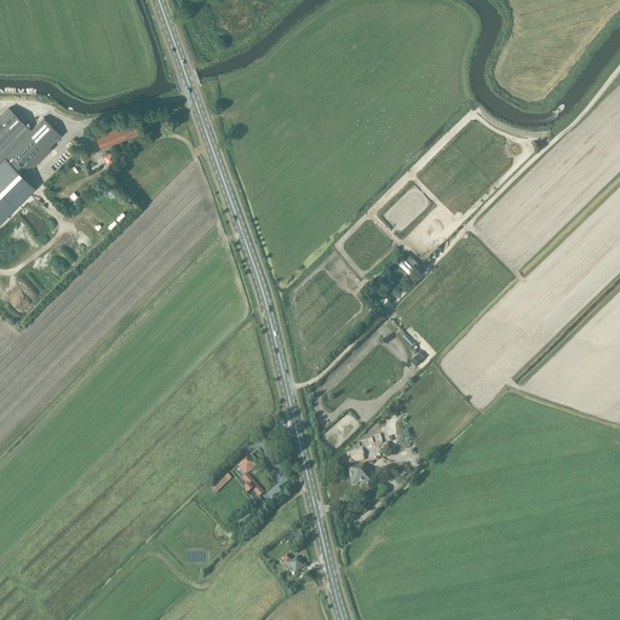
[(0,161),(5,156),(23,174),(62,136),(44,118),(32,130),(10,108),(0,116),(0,161)]
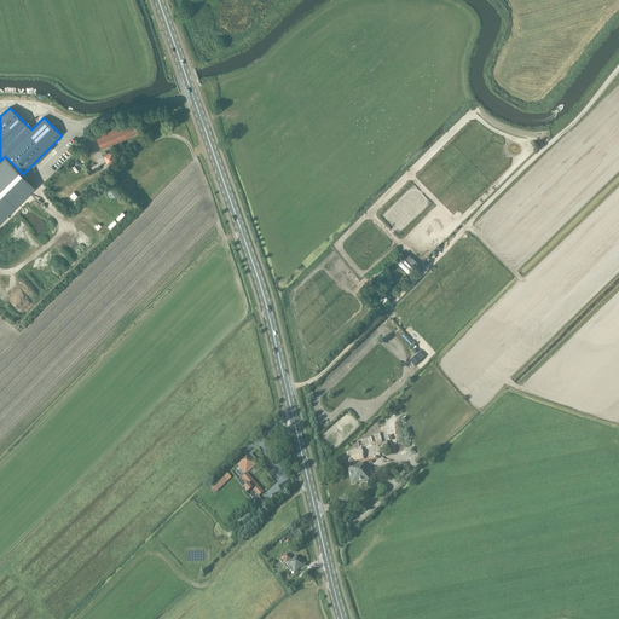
[(133,122),(119,127),(122,134),(119,136),(121,142),(138,134),(133,122)]
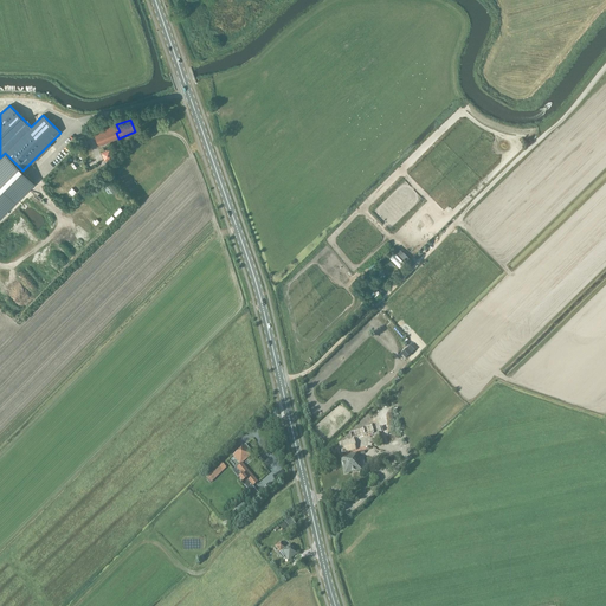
[(120,131),(116,124),(105,129),(103,124),(98,127),(100,131),(94,134),(100,147),(118,139),(116,133),(120,131)]
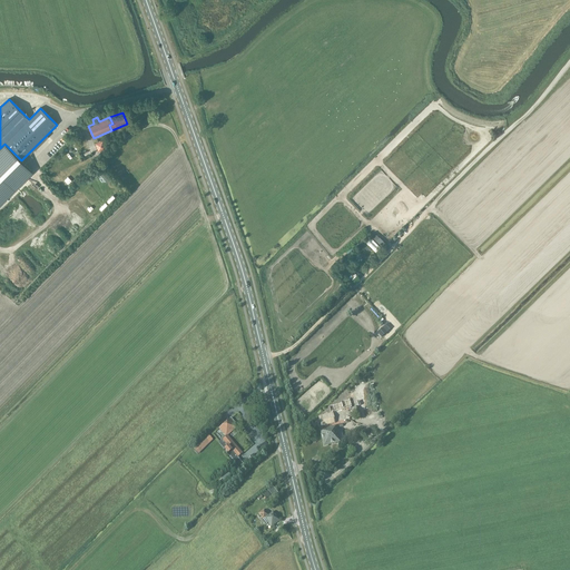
[(79,128),(72,131),(77,140),(82,138),(79,128)]
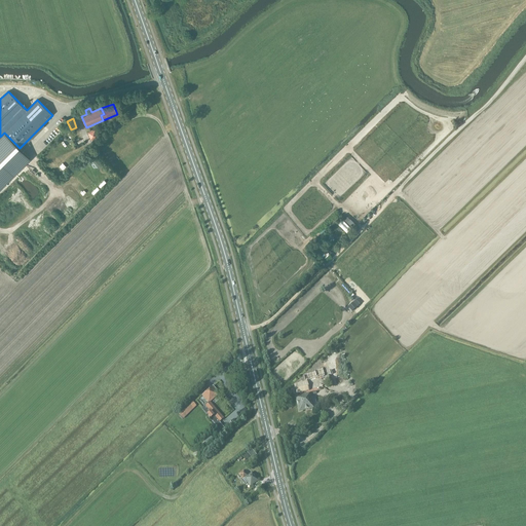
[(88,133),(91,140),(98,137),(96,129),(88,133)]
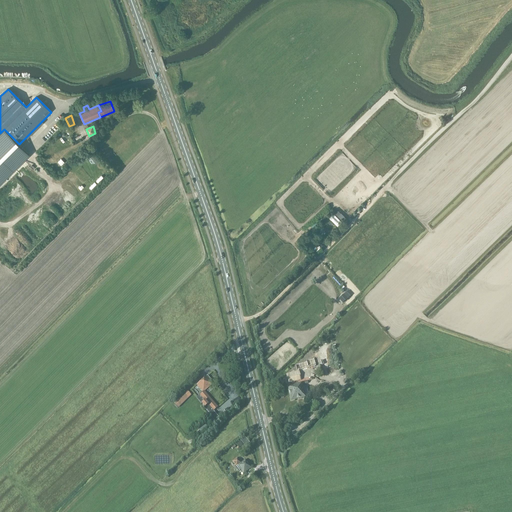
[(0,133),(0,183),(29,155),(4,129),(0,133)]
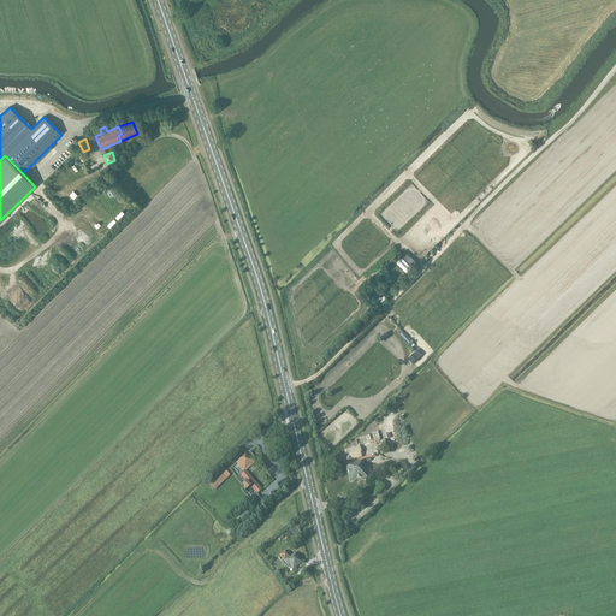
[(372,294),(378,300),(383,295),(377,289),(372,294)]
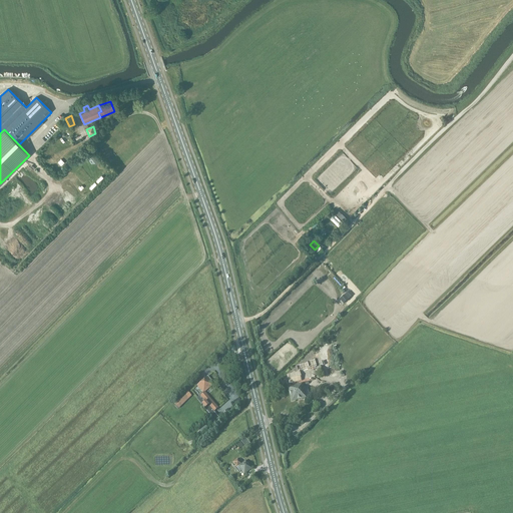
[(345,295),(340,300),(343,304),(348,300),(345,295)]
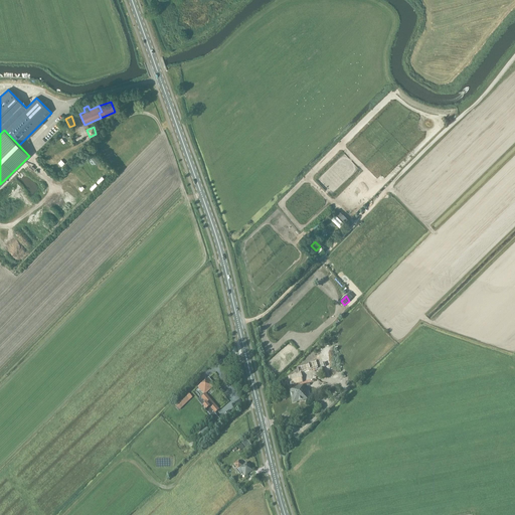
[(294,374),(288,376),(290,385),(303,382),(301,373),(300,372),(317,368),(316,361),(308,363),(309,364),(298,367),(299,371),(294,373),(294,374)]
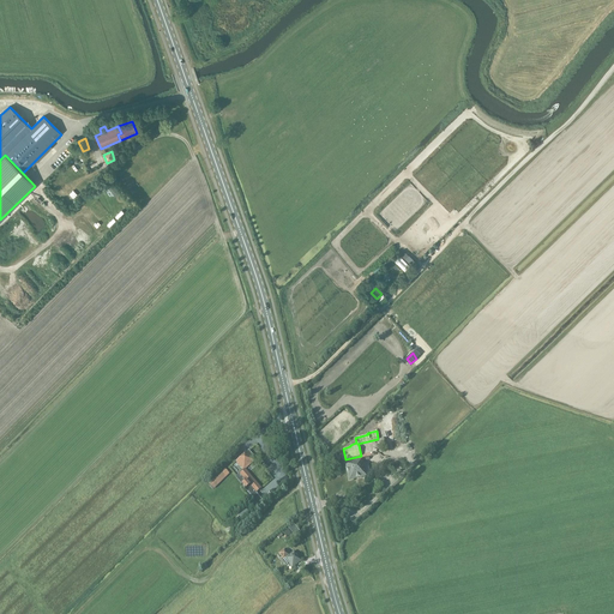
[(385,438),(379,440),(379,441),(383,451),(386,450),(387,450),(389,449),(385,438)]
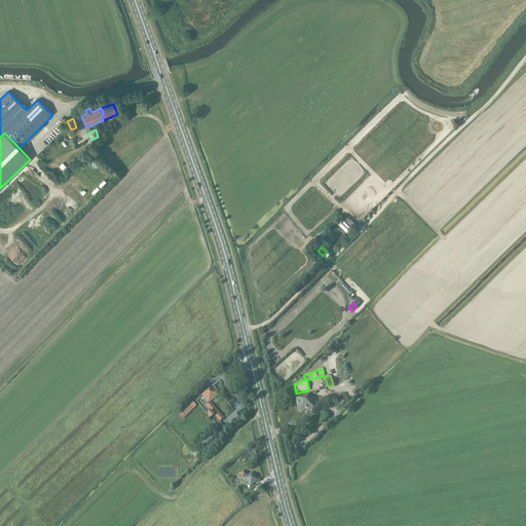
[(212,386),(201,396),(209,404),(204,406),(210,412),(209,413),(207,415),(208,416),(216,425),(217,427),(216,428),(220,434),(225,428),(220,422),(224,418),(211,402),(219,395),(216,391),(212,386)]
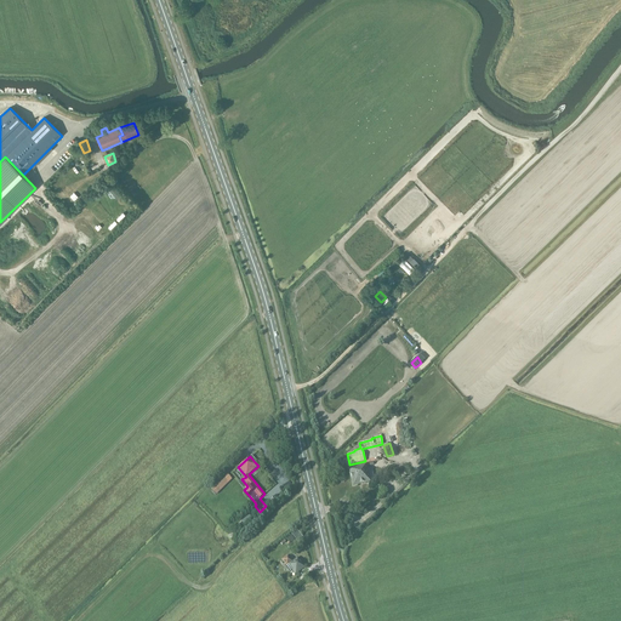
[(348,469),(353,486),(370,483),(369,478),(366,465),(348,469)]
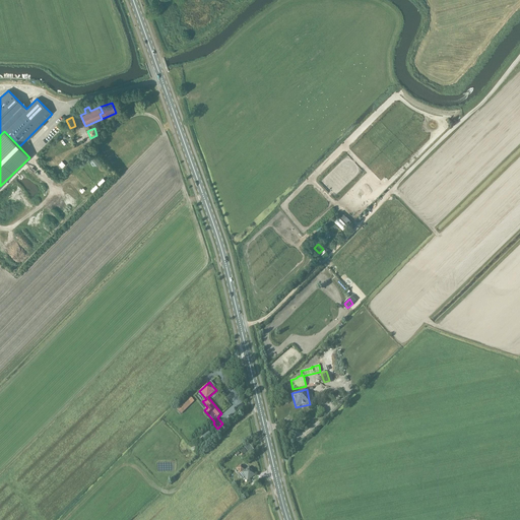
[(188,400),(187,400),(179,408),(177,410),(181,414),(183,412),(191,404),(188,400)]
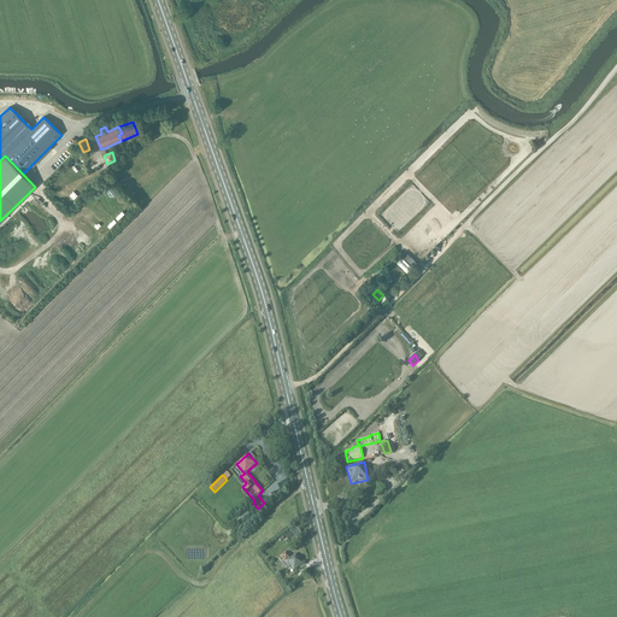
[(274,552),(270,548),(269,546),(263,550),(268,556),(270,554),(274,552)]
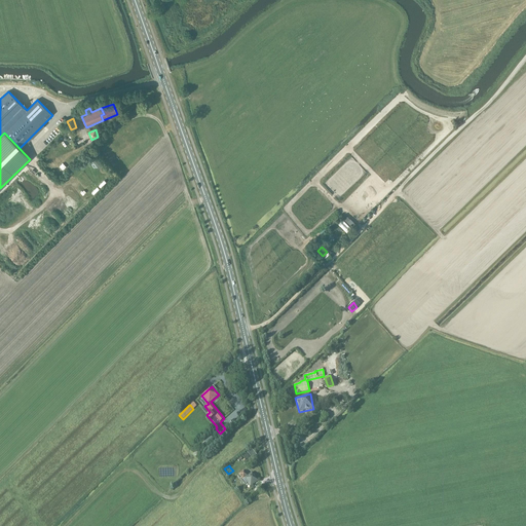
[(243,471),(238,475),(242,480),(242,481),(246,485),(248,483),(251,486),(258,481),(252,473),(248,476),(243,471)]
